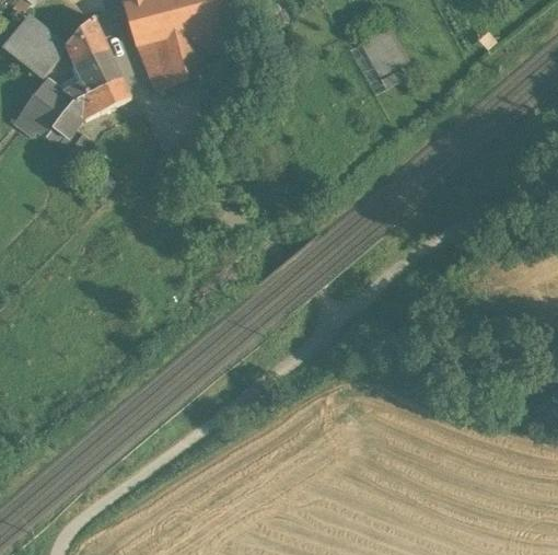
[(136,0),(124,3),(135,43),(228,18),(228,15),(227,15),(222,0),(136,0)]
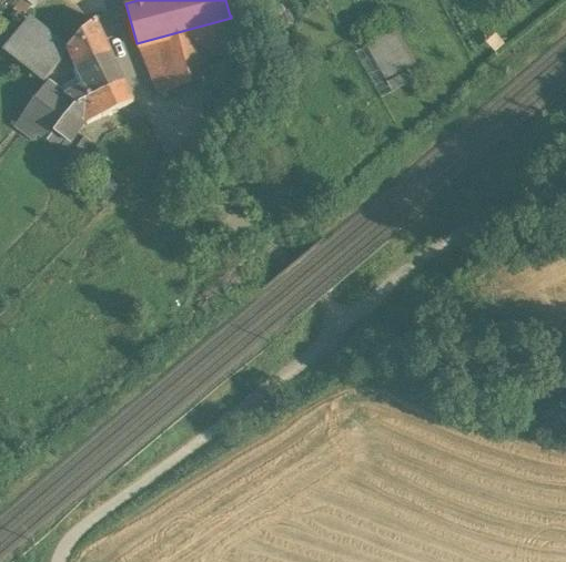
[(122,77),(93,16),(66,43),(74,64),(82,82),(91,92),(122,77)]
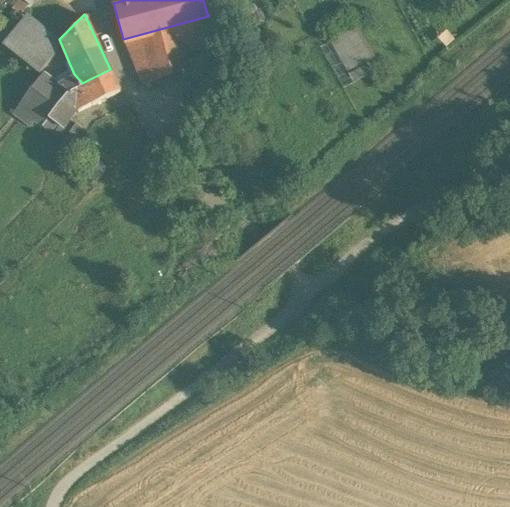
[(58,44),(23,16),(3,41),(31,64),(38,69),(39,68),(58,44)]
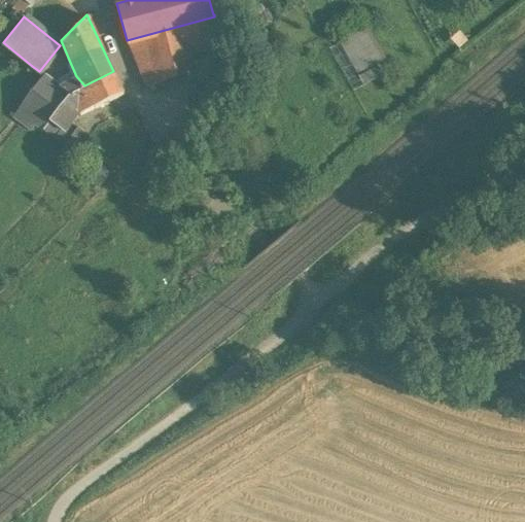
[(214,16),(127,40),(134,60),(150,55),(156,77),(193,68),(188,48),(221,40),(214,16)]
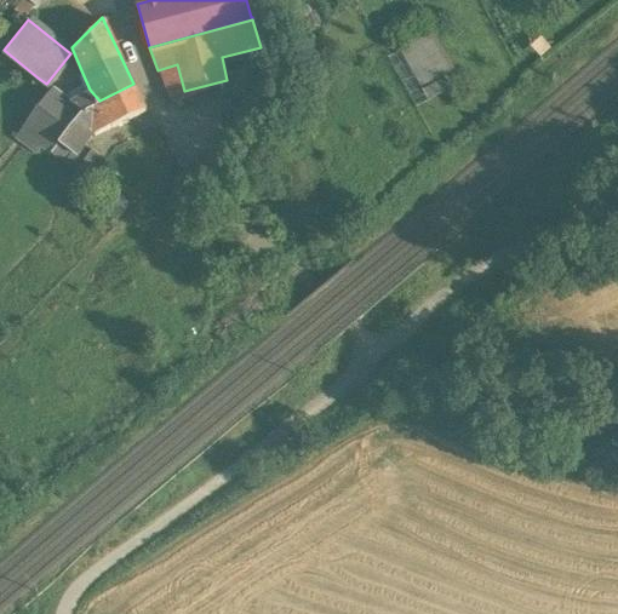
[(430,33),(400,51),(423,90),(453,72),(430,33)]
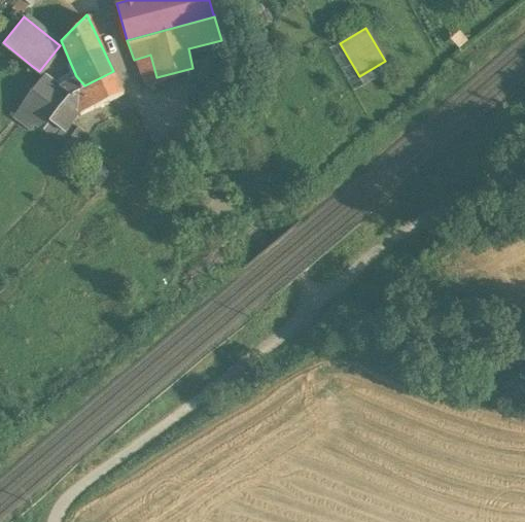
[(150,55),(134,60),(143,82),(156,77),(150,55)]
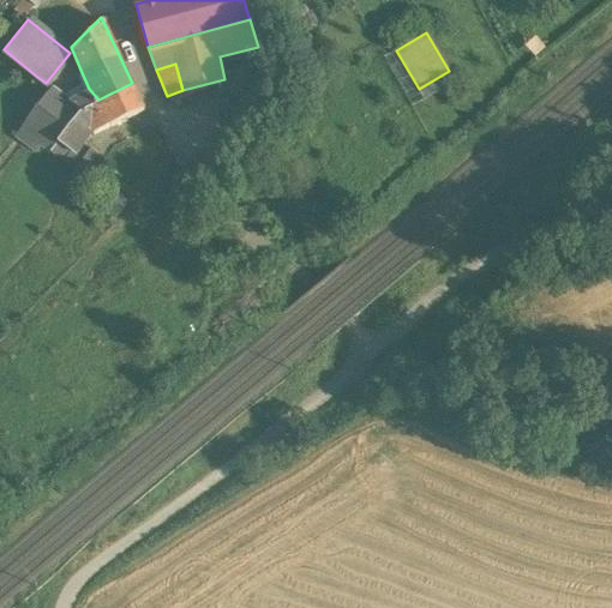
[(37,77),(24,96),(35,102),(36,103),(49,84),(47,82),(46,83),(37,77)]
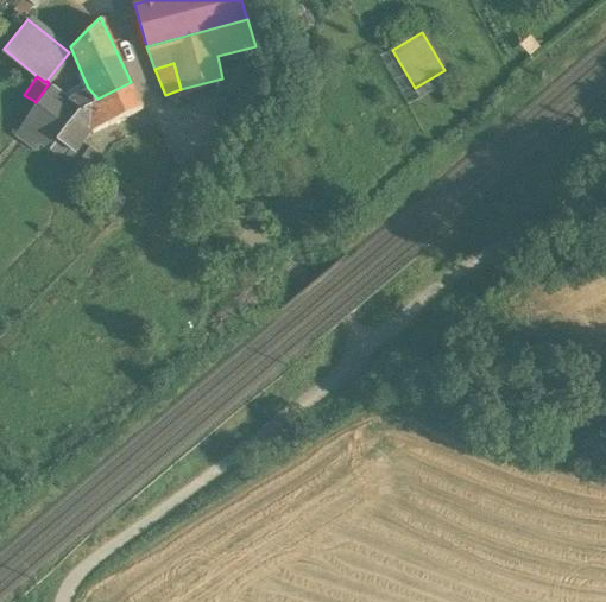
[(80,108),(79,107),(64,125),(55,138),(65,145),(84,118),(89,128),(106,120),(107,121),(139,103),(131,82),(98,99),(80,108)]
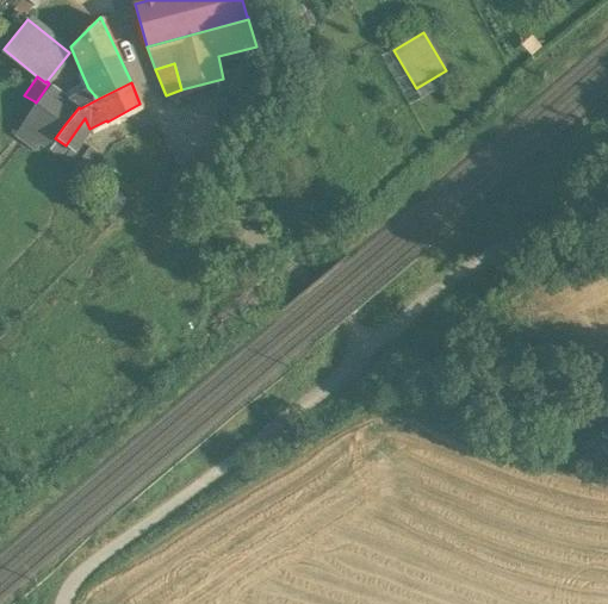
[(49,83),(36,103),(35,101),(18,125),(26,132),(38,141),(48,148),(55,138),(64,125),(79,107),(68,100),(70,99),(49,83)]
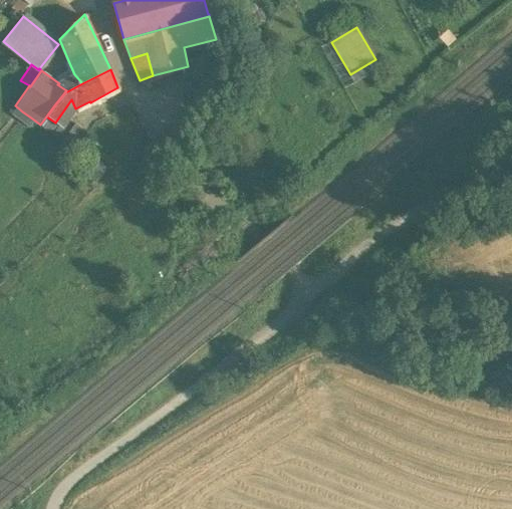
[(59,83),(57,84),(66,90),(67,91),(82,83),(74,74),(59,83)]
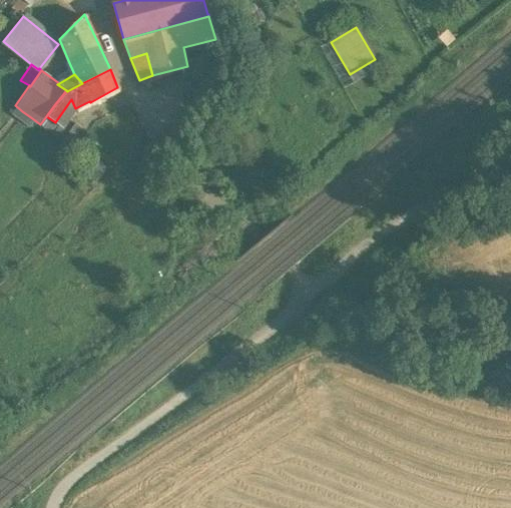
[(55,122),(49,131),(60,139),(73,120),(70,117),(75,108),(71,99),(55,122)]
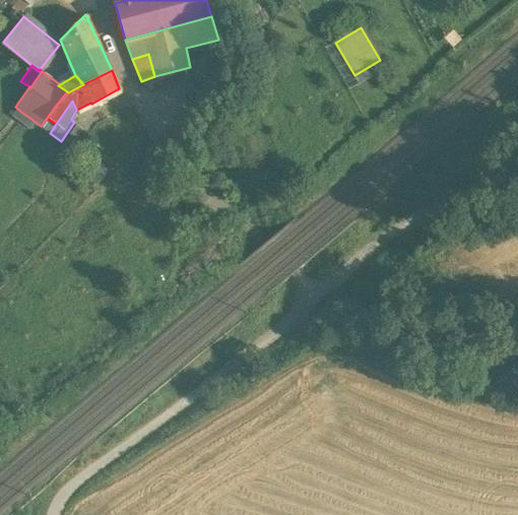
[(33,120),(22,113),(18,118),(27,125),(33,120)]
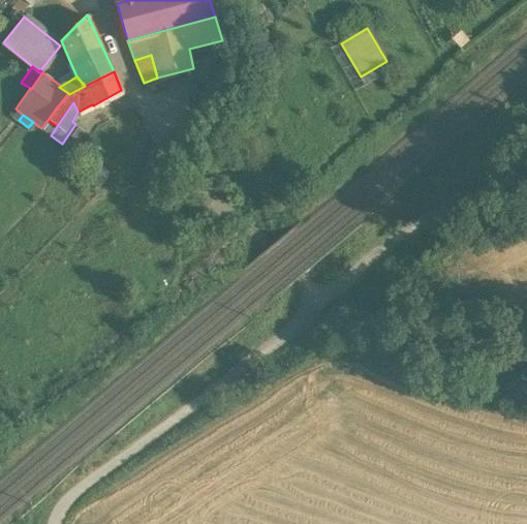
[(57,126),(48,120),(41,128),(51,135),(57,126)]
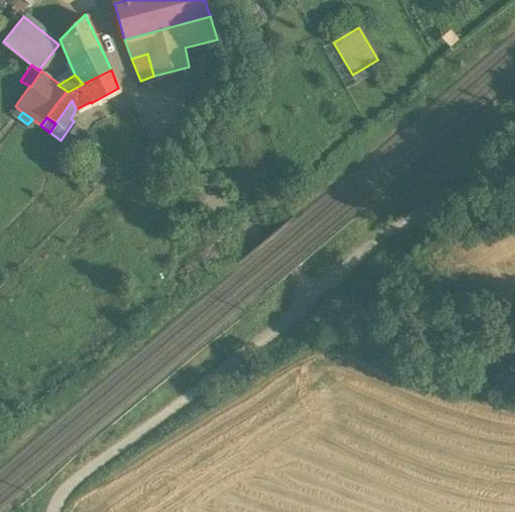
[(99,161),(89,171),(97,179),(107,169),(99,161)]
